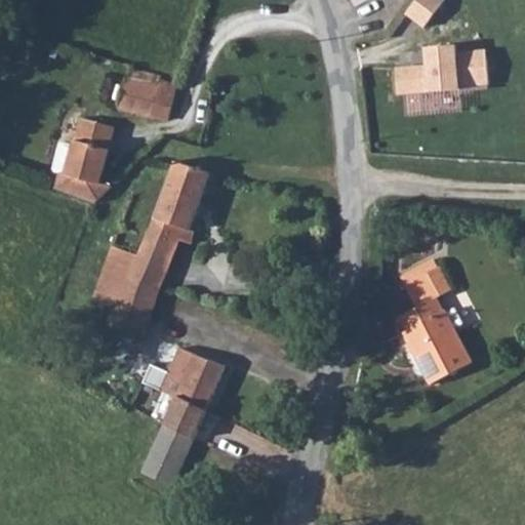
[(414,0),(403,14),(421,29),(444,0),(414,0)]
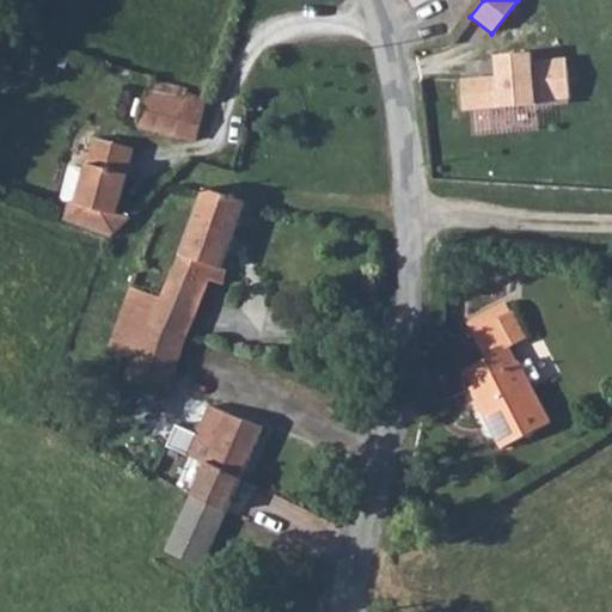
[(458,80),(461,111),(569,102),(565,56),(531,61),(532,50),(493,55),(491,75),(458,80)]
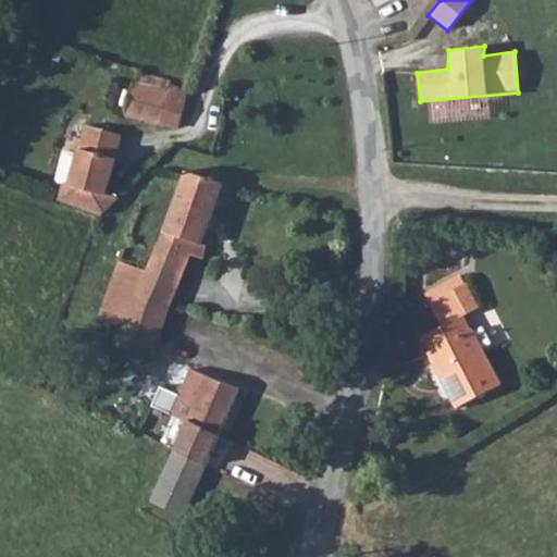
[(173,82),(138,73),(126,116),(161,127),(162,122),(181,127),(189,90),(173,86),(173,82)]
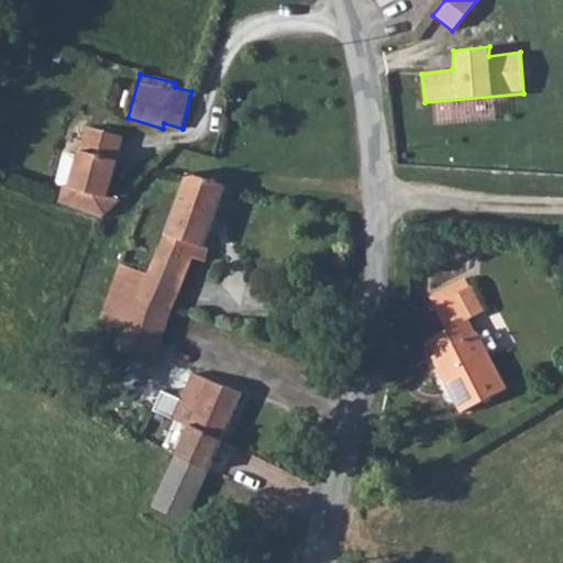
[(69,190),(67,203),(103,217),(119,202),(106,198),(122,135),(89,128),(81,157),(72,155),(63,187),(69,190)]
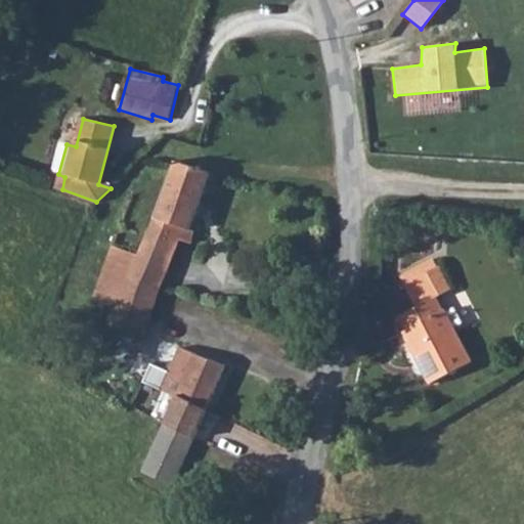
[(198,204),(209,172),(177,162),(165,192),(198,204)]
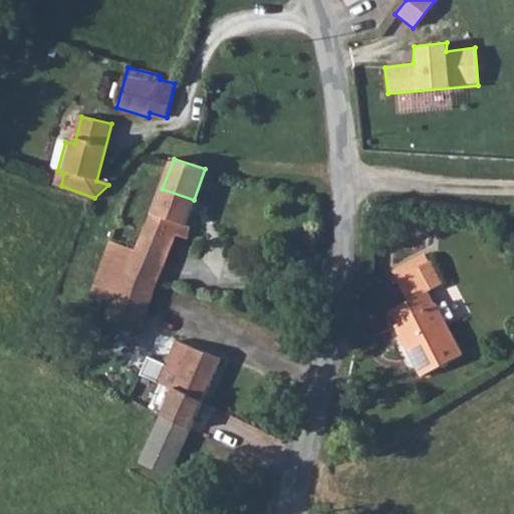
[(144,235),(172,246),(175,237),(189,239),(193,226),(186,223),(194,200),(162,189),(144,235)]
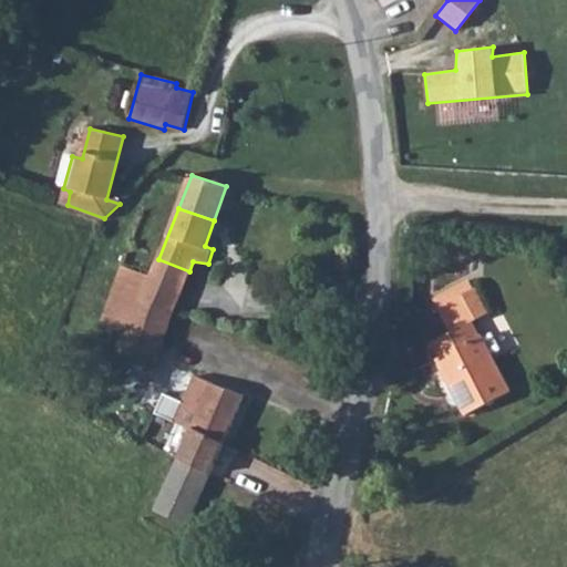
[(143,299),(174,312),(189,271),(158,259),(152,276),(143,299)]
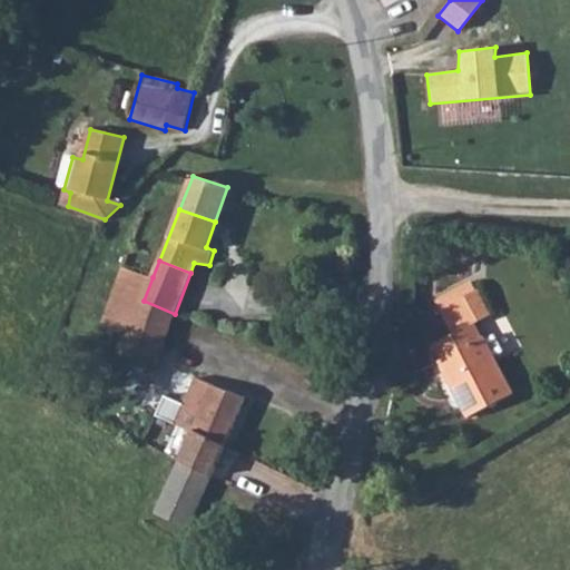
[(118,356),(155,367),(175,314),(144,301),(153,277),(124,268),(101,326),(126,336),(118,356)]
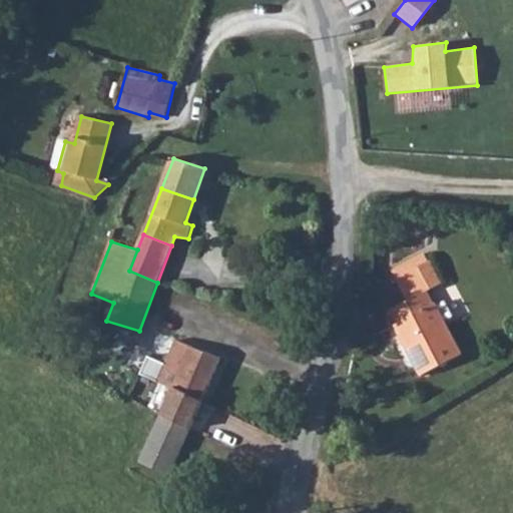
[(418,269),(429,288),(441,281),(429,262),(418,269)]
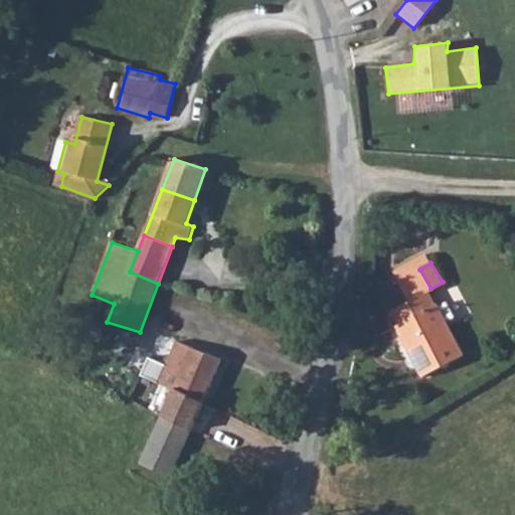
[(408,303),(422,294),(431,289),(419,270),(396,284),(408,303)]
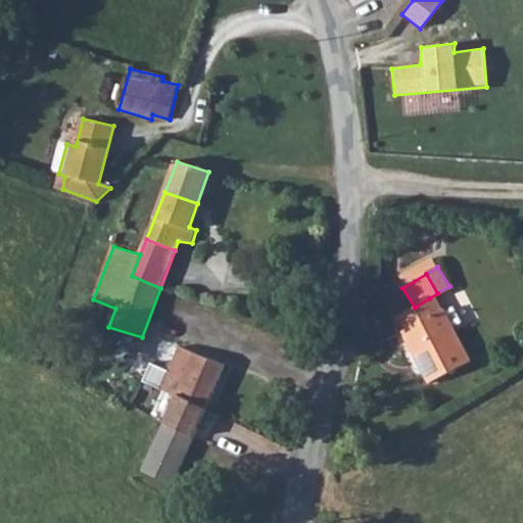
[(437,312),(429,298),(415,307),(398,318),(407,331),(402,333),(434,383),(471,361),(449,327),(442,315),(439,311),(437,312)]
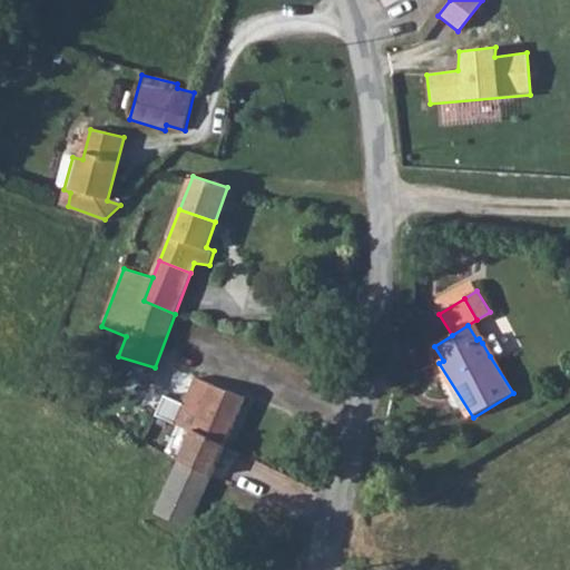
[(482,343),(490,356),(497,353),(488,338),(482,343)]
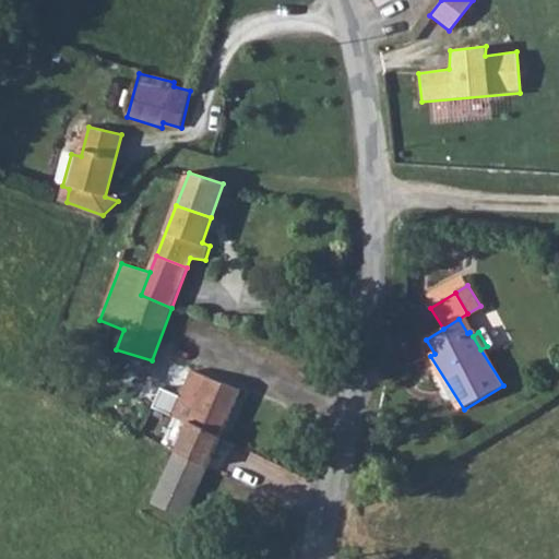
[(195,369),(239,390),(247,373),(202,355),(195,369)]
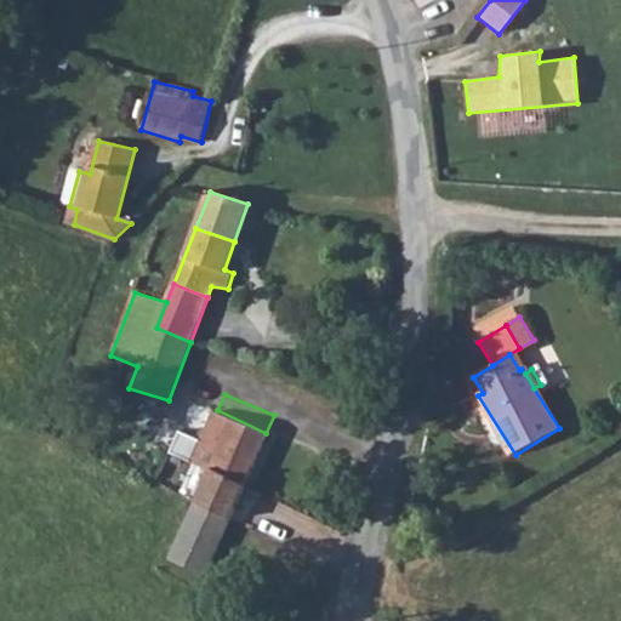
[(208,467),(243,482),(266,433),(217,410),(215,415),(193,461),(208,467)]
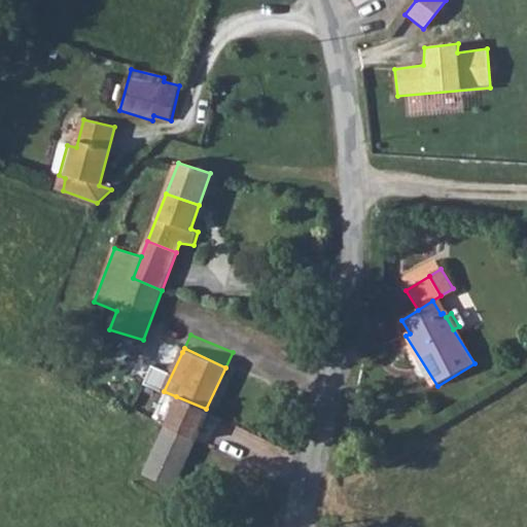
[(163,426),(191,440),(206,409),(176,396),(163,426)]
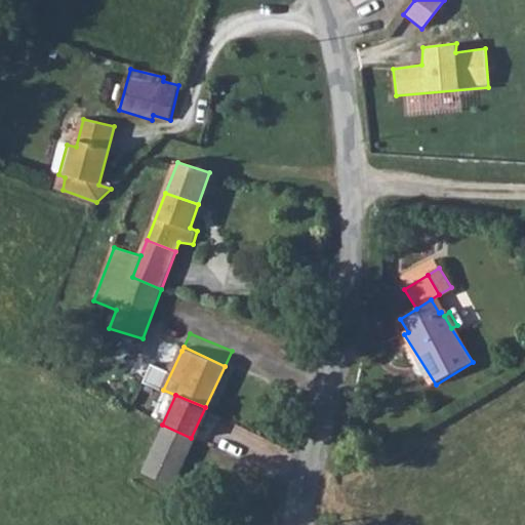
[(162,425),(139,473),(169,484),(191,438),(162,425)]
